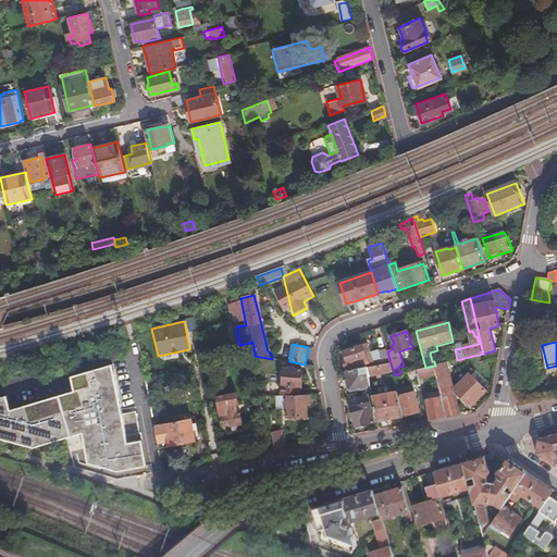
[(380,351),(371,355),(368,344),(342,353),(348,371),(368,368),(391,363),(387,351),(387,350),(380,351)]
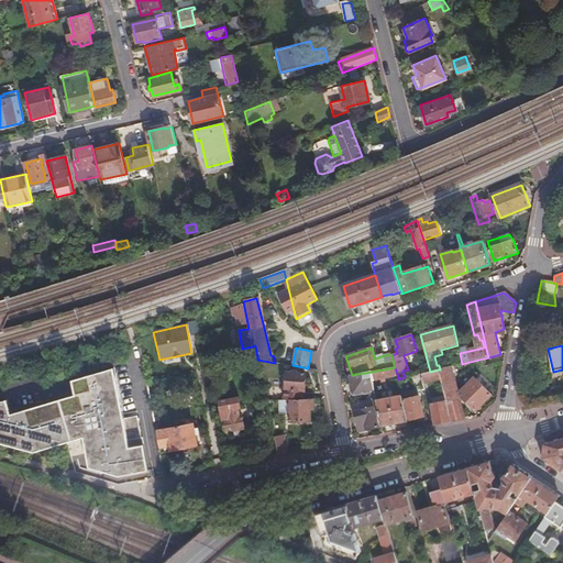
[(462,364),(460,353),(459,351),(451,352),(454,366),(462,364)]
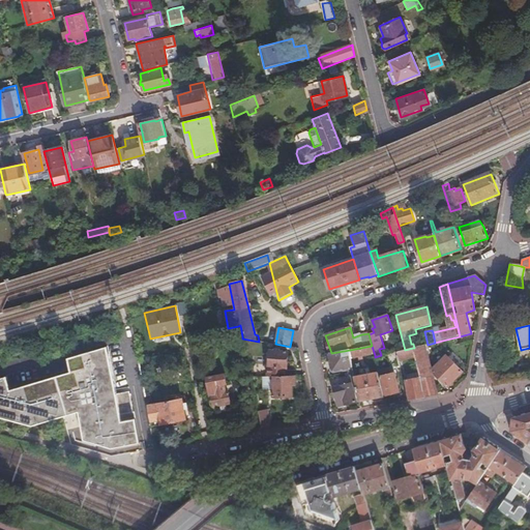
[(375,355),(372,346),(350,350),(351,358),(375,355)]
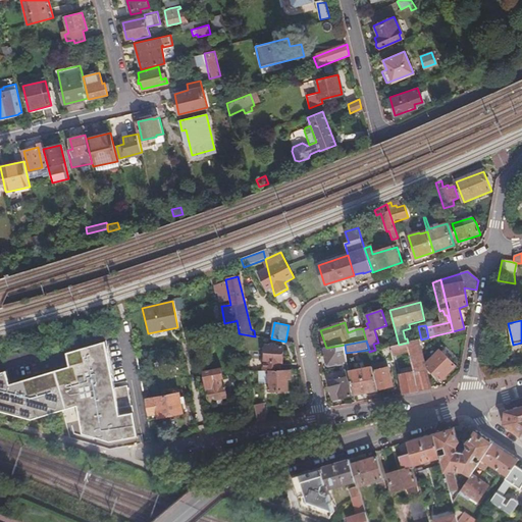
[(417,341),(408,343),(407,343),(409,352),(414,372),(419,390),(427,389),(417,341)]
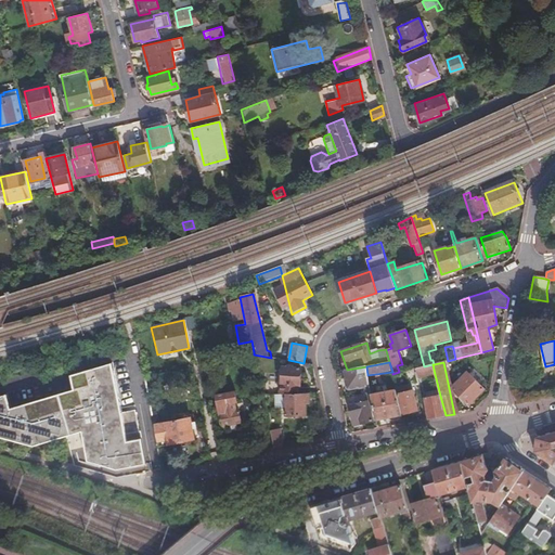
[(3,394),(0,395),(0,437),(34,447),(80,431),(87,461),(98,460),(98,465),(116,468),(144,464),(132,411),(119,412),(110,364),(69,376),(73,390),(8,408),(3,394)]
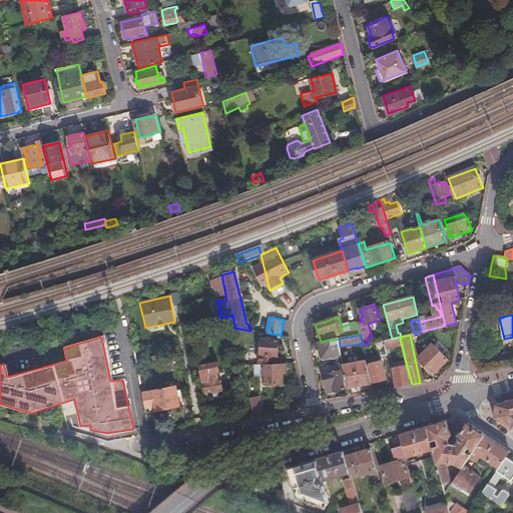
[(400,337),(392,339),(385,341),(387,349),(400,346),(400,347),(402,346),(400,337)]
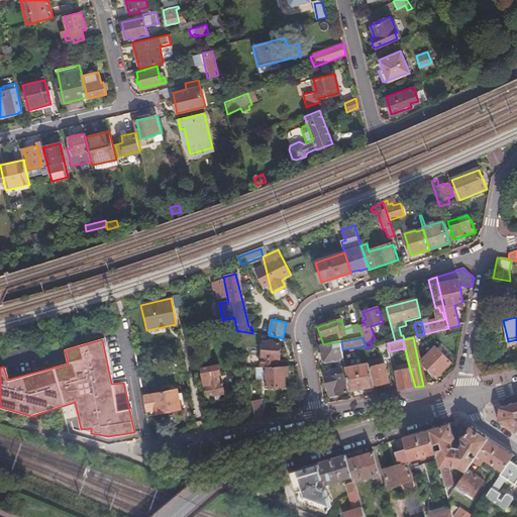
[(342,349),(341,341),(323,344),(321,345),(325,364),(344,359),(342,349)]
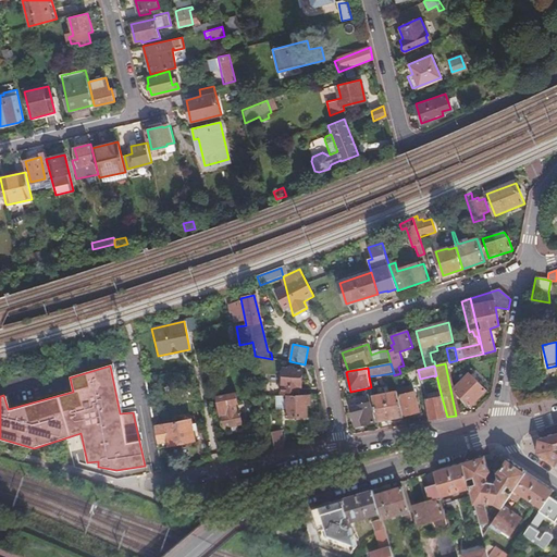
[(300,370),(283,370),(283,395),(299,395),(299,391),(301,391),(300,370)]
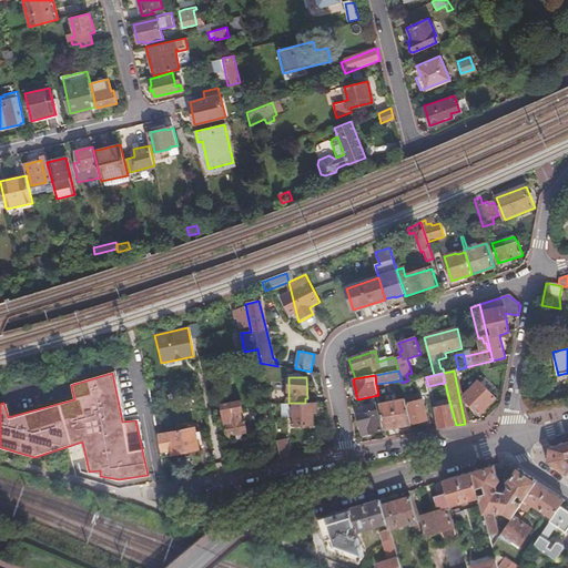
[(427,393),(424,378),(416,381),(419,395),(427,393)]
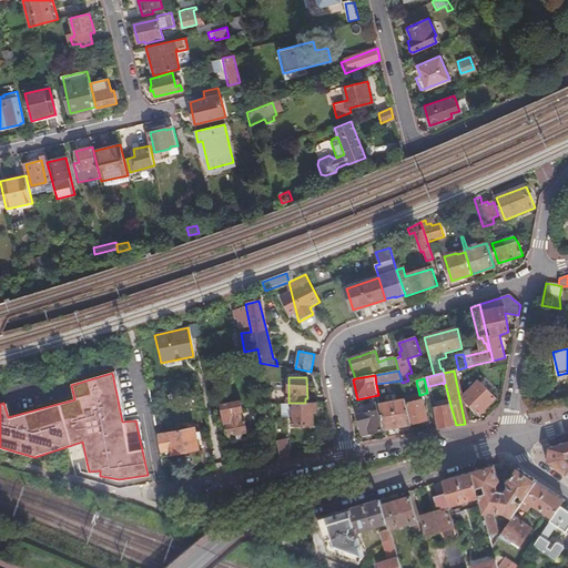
[(496,399),(479,382),(464,397),(465,401),(479,415),(496,402),(495,401),(496,399)]
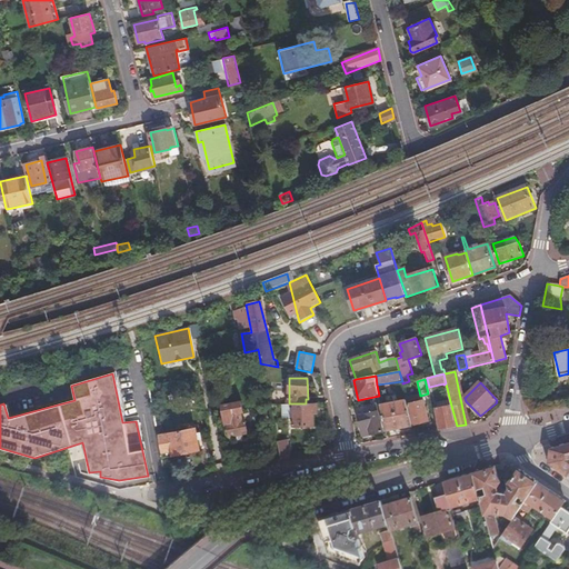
[(382,411),(386,430),(410,426),(412,432),(415,432),(412,425),(408,406),(407,401),(395,403),(393,398),(388,399),(389,405),(381,406),(382,411)]
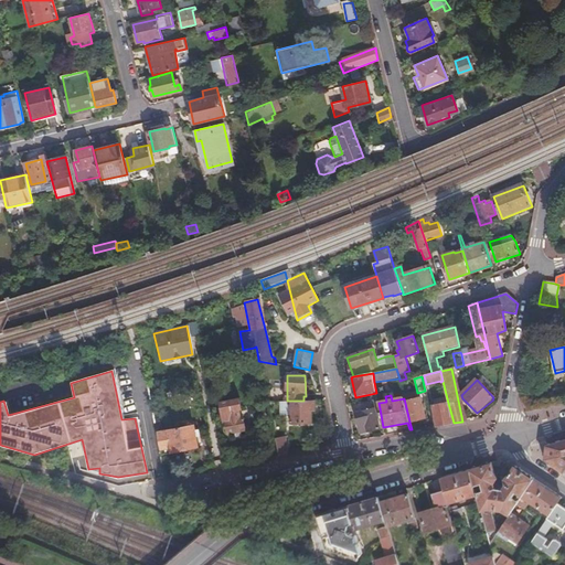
[(405,403),(409,422),(426,417),(420,398),(418,400),(417,395),(411,396),(412,401),(405,403)]
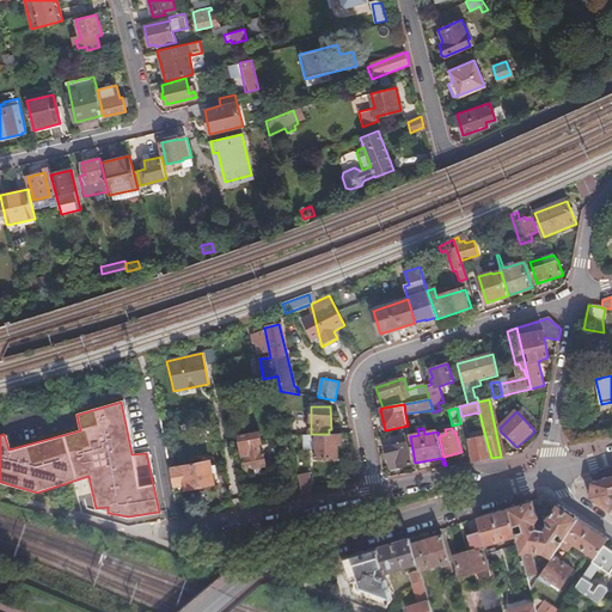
[(261,444),(258,433),(238,438),(242,458),(244,457),(246,470),(265,465),(262,452),(259,453),(257,445),(261,444)]
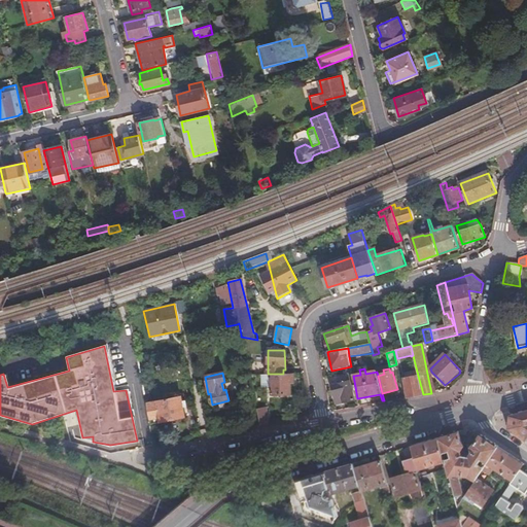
[(292,384),(292,374),(283,374),(268,374),(259,375),(260,387),(271,387),(272,394),(288,394),(288,384),(292,384)]
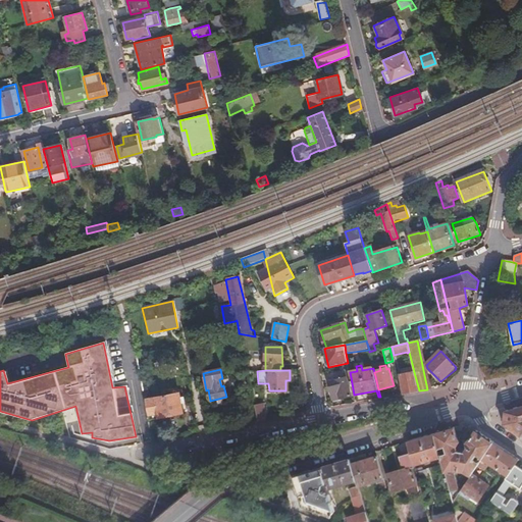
[(350,372),(349,370),(326,374),(332,397),(333,401),(341,400),(351,397),(347,378),(351,377),(350,372)]
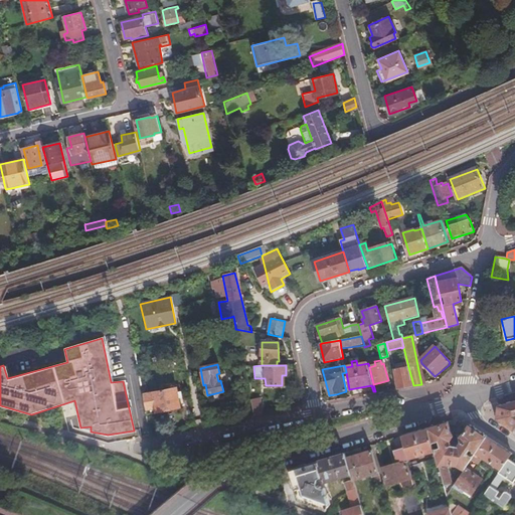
[(413,385),(408,367),(394,370),(397,388),(413,385)]
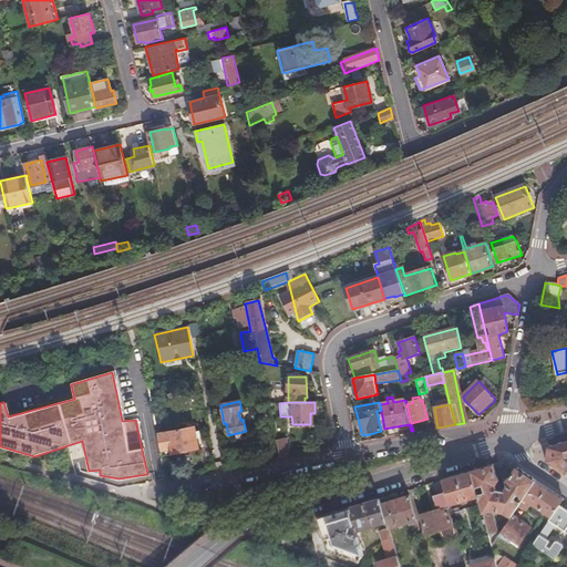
[(156,435),(160,451),(171,449),(172,454),(197,449),(196,440),(199,439),(198,432),(194,433),(193,428),(156,435)]
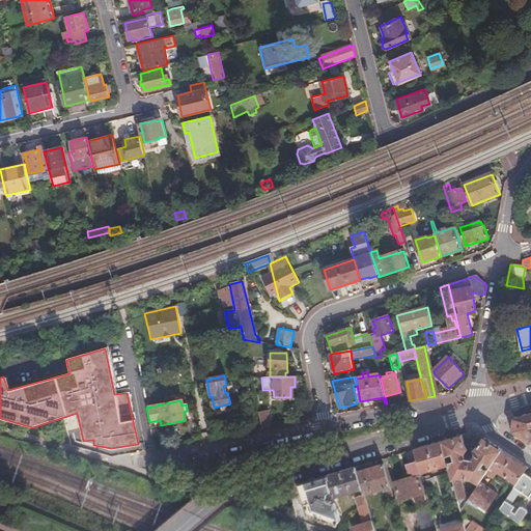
[(261,427),(270,426),(267,411),(258,413),(261,427)]
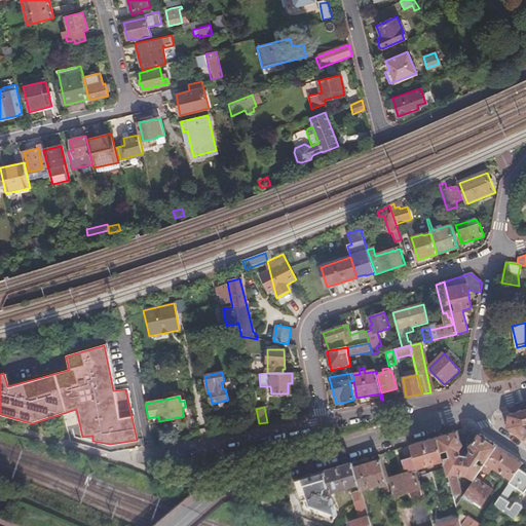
[(525,410),(510,415),(509,428),(525,439),(525,410)]
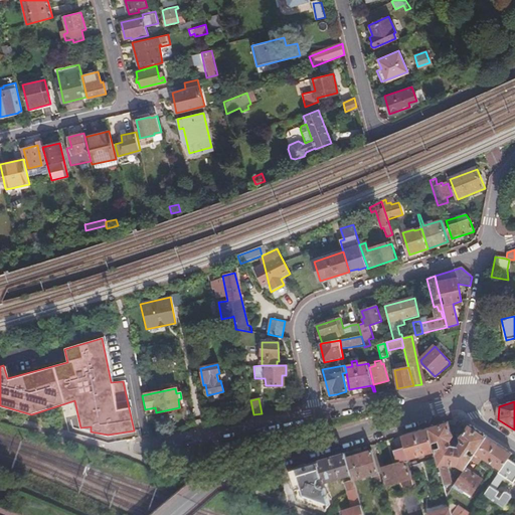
[(428,426),(433,443),(438,442),(439,447),(434,448),(434,451),(436,455),(436,459),(443,486),(452,484),(447,465),(455,464),(464,470),(465,468),(471,459),(474,456),(476,453),(487,436),(470,424),(461,439),(461,443),(459,446),(452,445),(450,440),(452,437),(448,420),(428,426)]
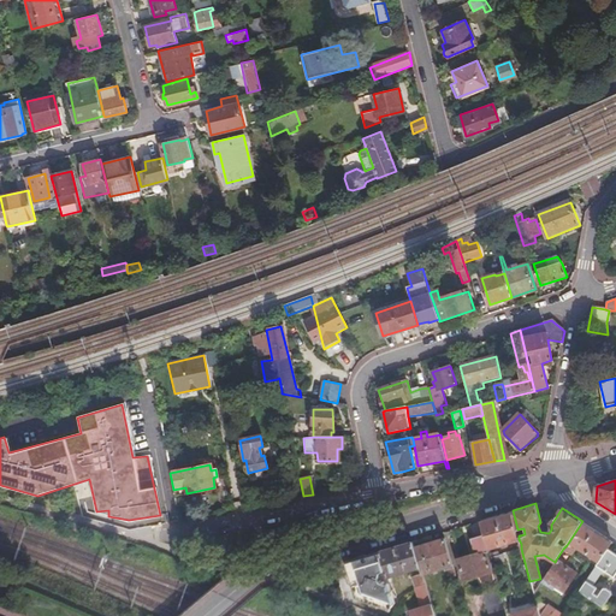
[(487,550),(490,557),(497,555),(496,551),(492,552),(491,548),(519,539),(519,535),(517,529),(513,510),(479,520),(483,534),(487,550)]
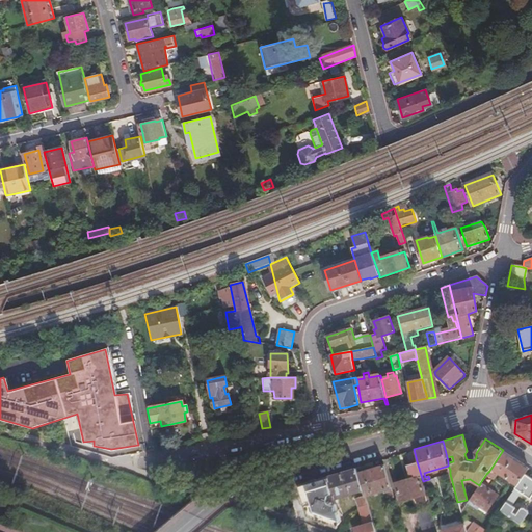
[(512,481),(524,464),(503,450),(491,468),(512,481)]
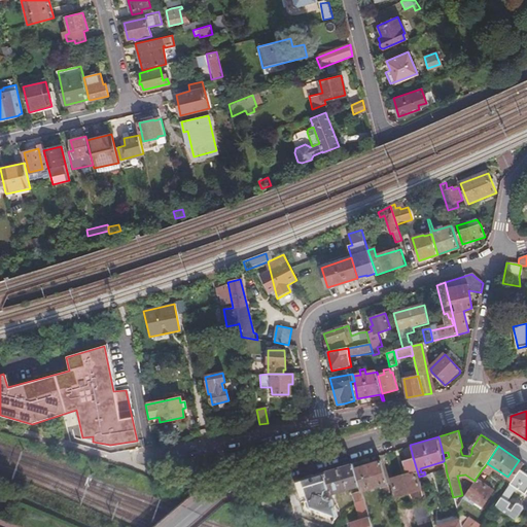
[(391,479),(396,496),(420,489),(415,471),(417,470),(413,457),(401,460),(407,475),(391,479)]
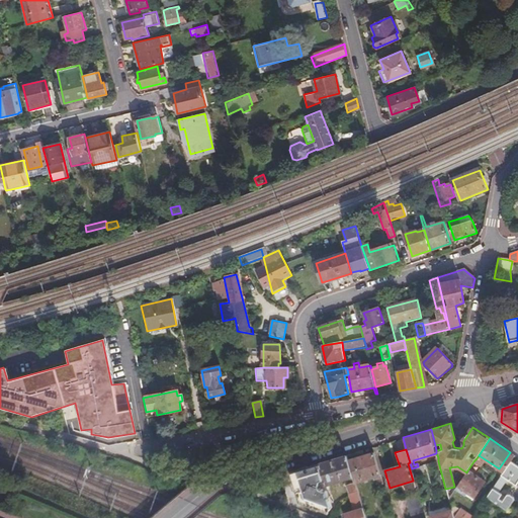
[(354,483),(380,475),(373,452),(347,460),(353,477),(354,483)]
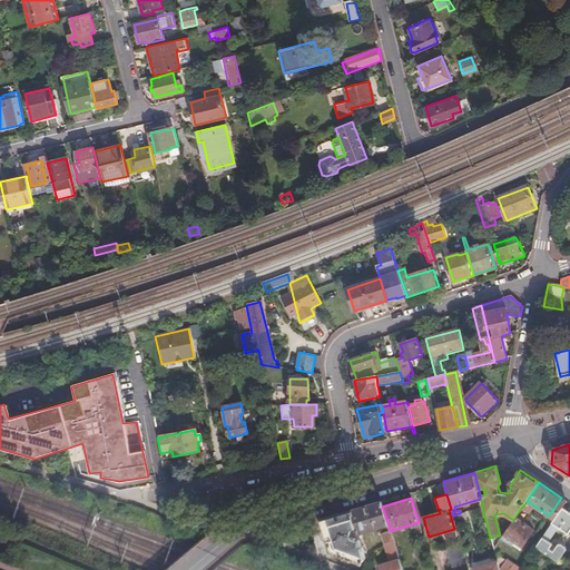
[(562,509),(567,501),(561,498),(549,516),(554,519),(562,509)]
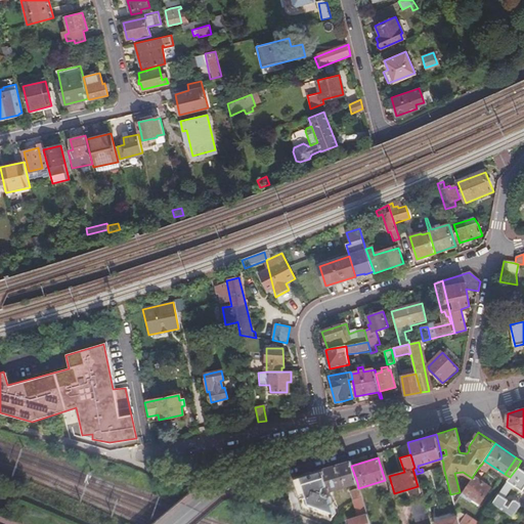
[(318,470),(294,478),(303,507),(333,517),(335,514),(330,497),(325,495),(324,490),(328,489),(329,491),(357,482),(351,466),(350,461),(318,470)]
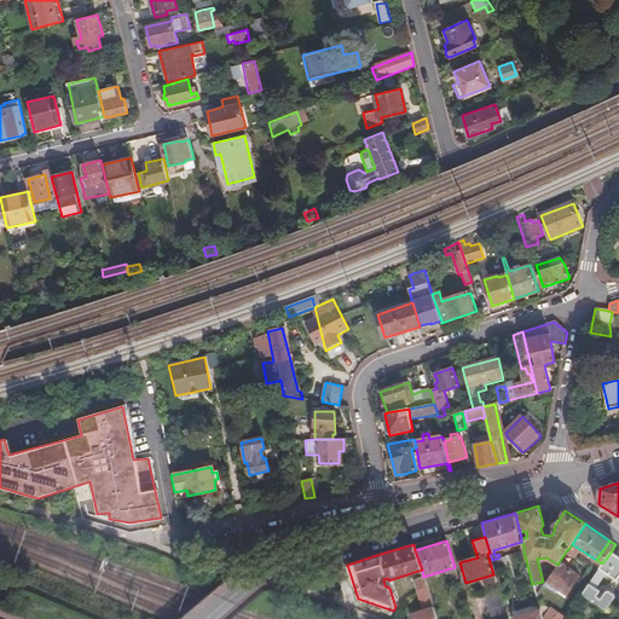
[(602,563),(600,568),(617,579),(618,576),(618,557),(611,553),(602,563)]
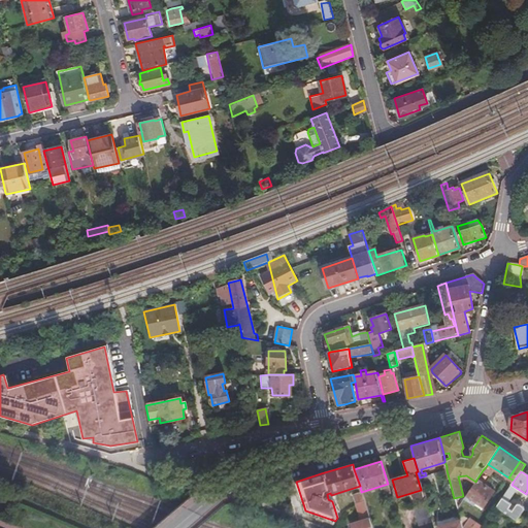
[(475,482),(464,498),(473,503),(474,502),(484,507),(494,491),(476,480),(475,482)]
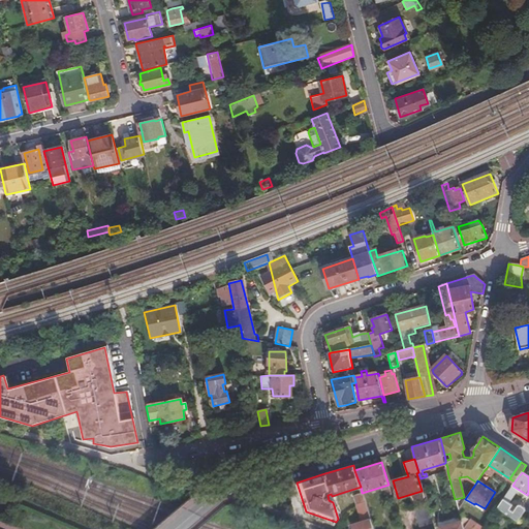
[(430,481),(424,483),(426,491),(433,489),(430,481)]
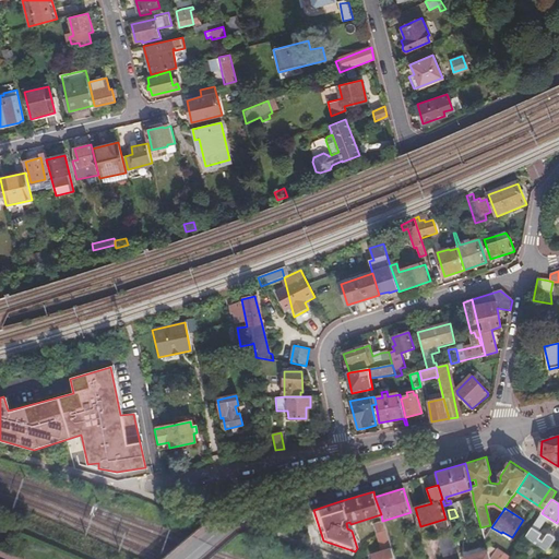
[(373,558),(394,558),(392,550),(383,523),(375,526),(383,552),(373,556),(373,558)]
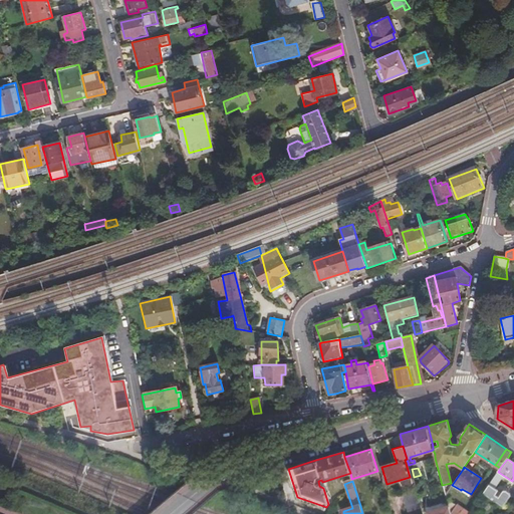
[(483,494),(503,507),(509,496),(502,491),(498,497),(492,493),(495,489),(492,487),(494,483),(492,481),(483,494)]
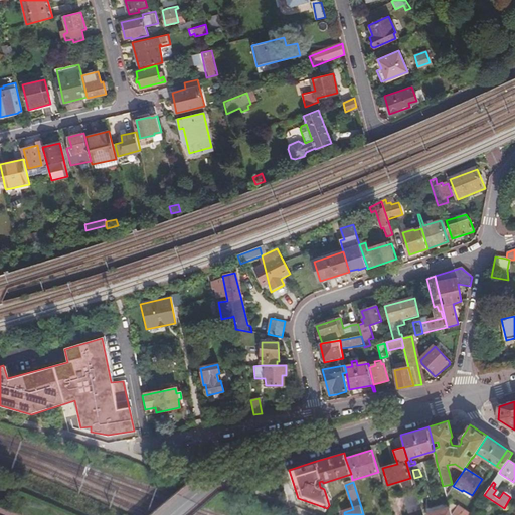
[(423,514),(416,491),(402,494),(408,514),(423,514)]
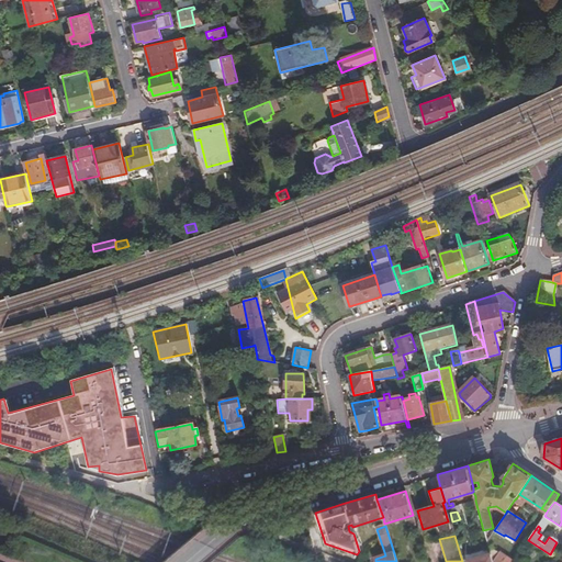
[(513,561),(498,552),(497,554),(489,549),(492,559),(492,561),(513,561)]
